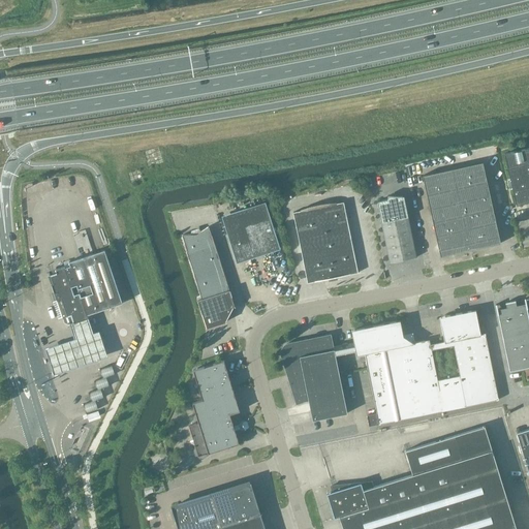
[(528,148),(504,154),(517,205),(528,201),(528,148)]
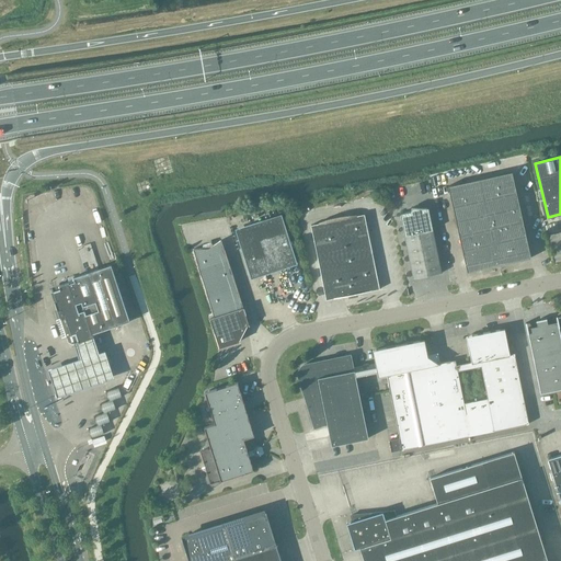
[(468,273),(531,259),(513,172),(448,186),(468,273)]
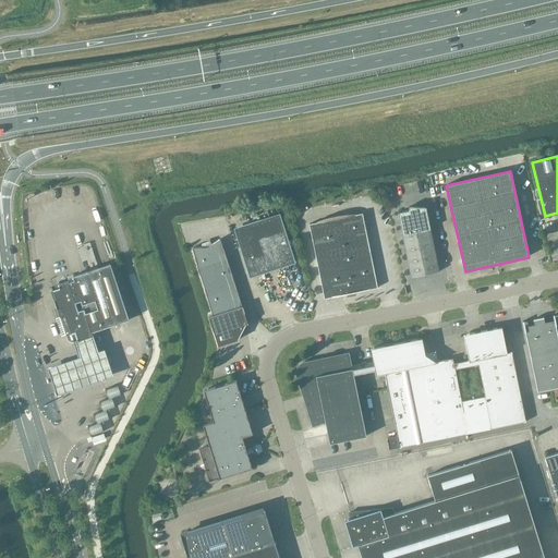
[(398,214),(411,278),(439,273),(426,207),(398,214)]
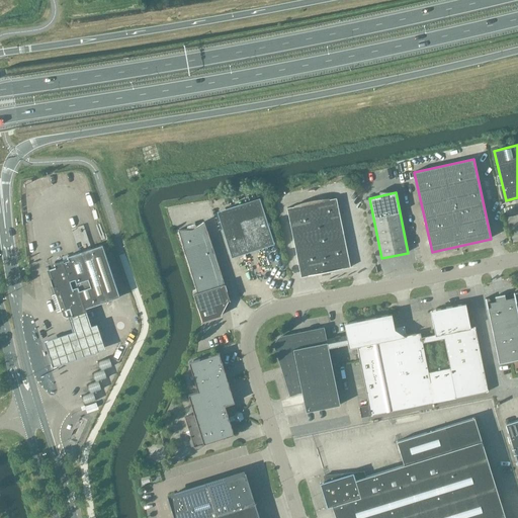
[(287,208),(301,277),(351,267),(337,198),(287,208)]
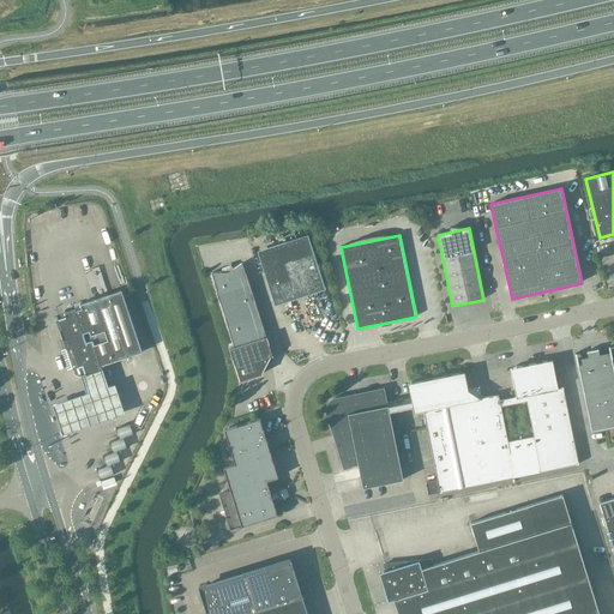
[(262,253),(277,302),(321,288),(306,240),(262,253)]
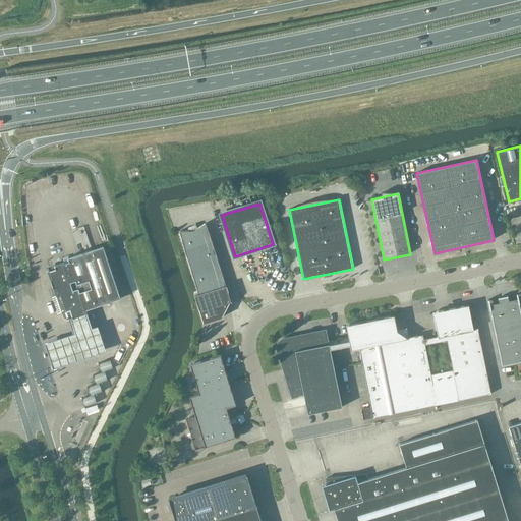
[(517,208),(507,211),(508,217),(519,215),(517,208)]
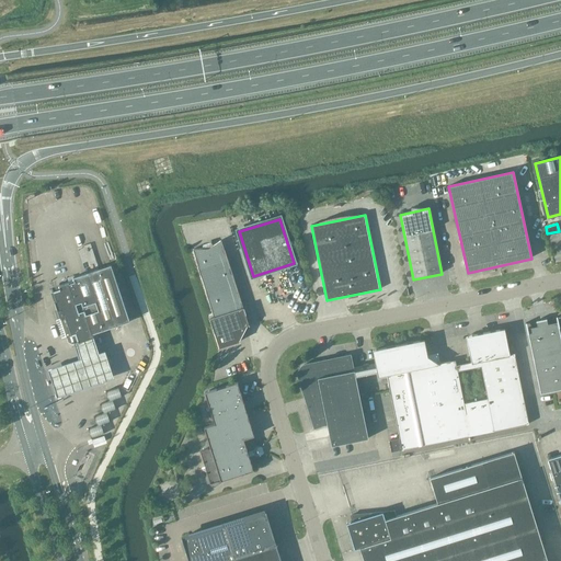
[(215,318),(210,319),(220,348),(240,342),(240,341),(248,325),(250,325),(221,240),(208,249),(193,250),(215,318)]
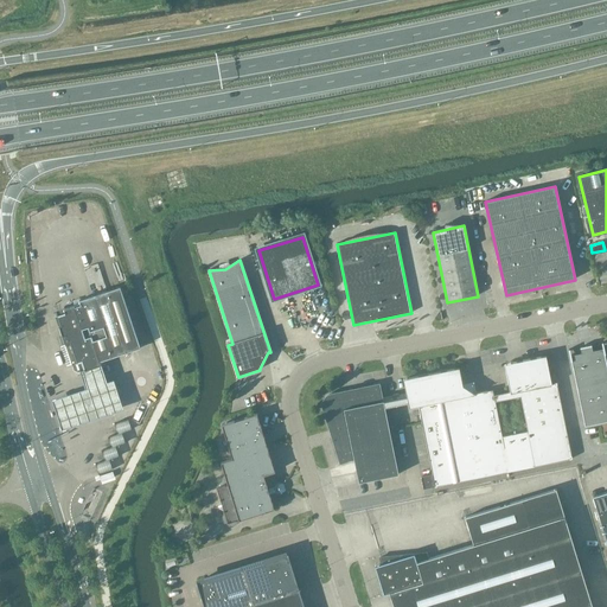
[(114,289),(108,292),(128,352),(134,351),(141,349),(121,287),(114,289)]
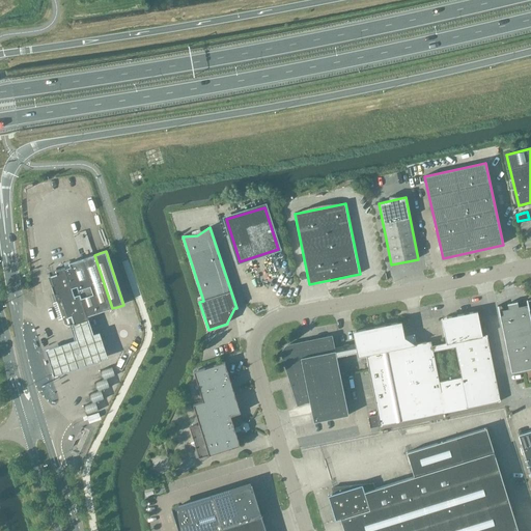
[(88,316),(112,308),(94,255),(71,263),(72,267),(66,269),(66,268),(57,271),(58,274),(50,277),(55,295),(58,294),(61,301),(58,302),(54,303),(60,319),(63,318),(66,327),(74,325),(77,324),(88,324),(88,319),(89,319),(88,316)]
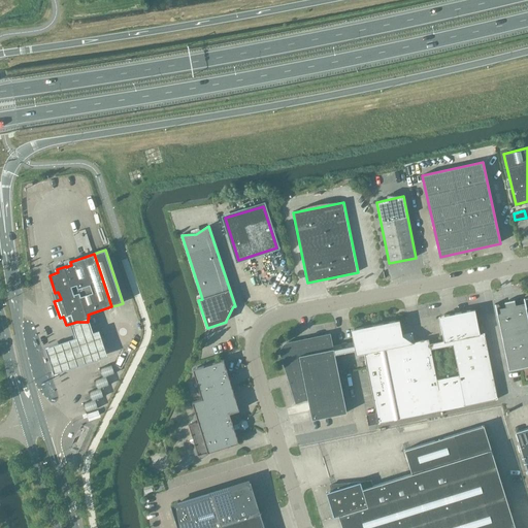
[(497,315),(509,371),(527,367),(527,316),(527,308),(526,309),(525,303),(516,305),(515,300),(505,302),(506,307),(497,309),(498,315),(497,315)]
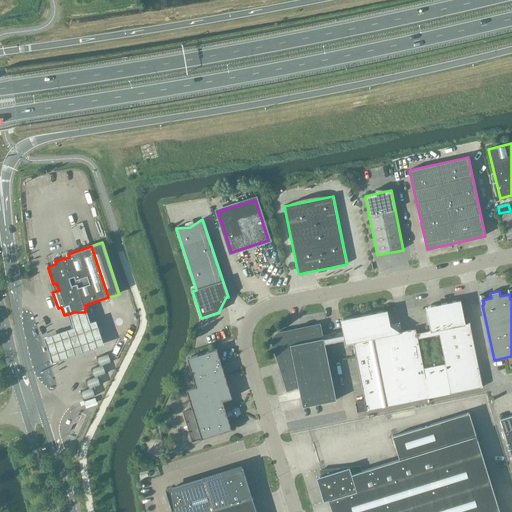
[(416,329),(402,332),(390,324),(387,310),(340,320),(345,344),(353,342),(367,411),(483,387),(470,322),(465,323),(461,303),(457,301),(431,306),(427,313),(431,331),(417,334),(416,329)]
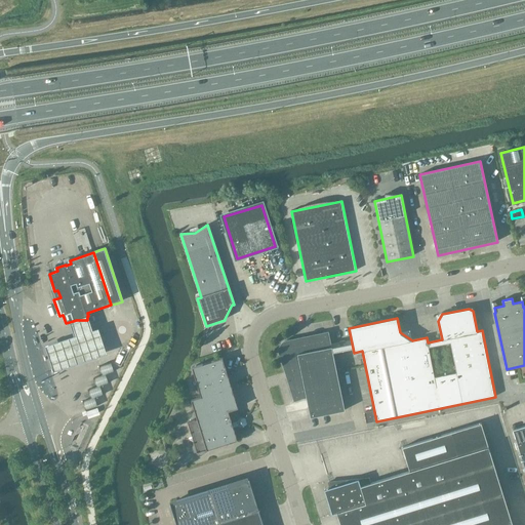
[(87,315),(69,320),(75,336),(45,347),(53,371),(107,354),(98,328),(92,330),(87,315)]
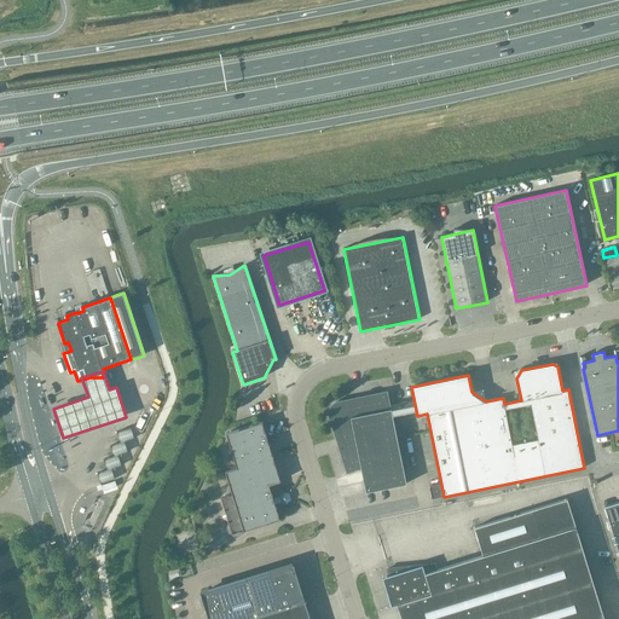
[(329,416),(336,438),(347,473),(362,469),(366,492),(408,484),(388,394),(385,392),(337,401),(336,401),(335,403),(334,404),(333,404),(331,405),(331,406),(330,408),(329,409),(329,410),(329,411),(329,414),(329,415),(329,416)]
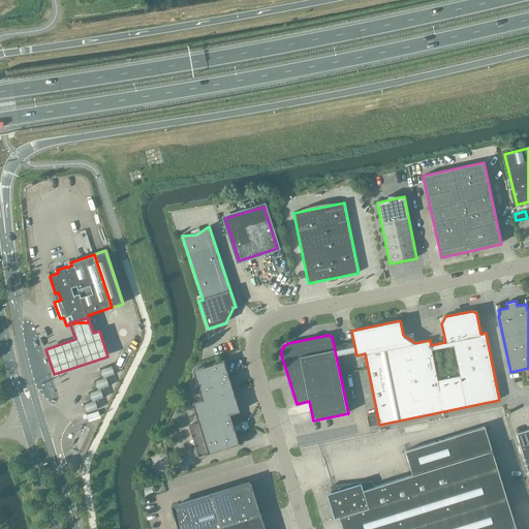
[(203,400),(192,403),(198,423),(189,426),(192,437),(190,441),(191,443),(195,445),(195,447),(193,450),(195,457),(200,460),(207,458),(209,454),(240,444),(236,431),(240,430),(245,431),(249,427),(247,422),(242,421),(239,425),(234,426),(230,414),(240,411),(224,361),(193,371),(203,400)]
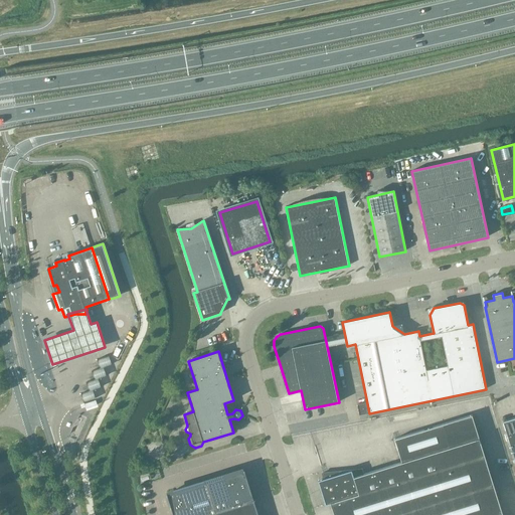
[(109,356),(98,360),(101,368),(92,371),(95,379),(87,382),(90,391),(81,394),(83,402),(96,398),(93,389),(101,387),(98,378),(107,375),(104,367),(112,364),(109,356)]
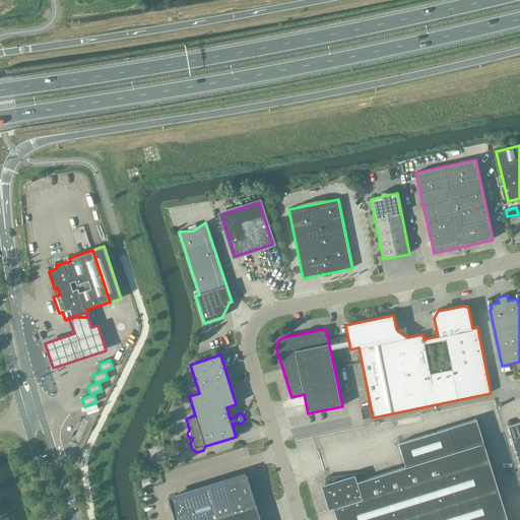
[(329,510),(334,508),(337,519),(508,519),(476,419),(399,444),(406,466),(358,481),(355,474),(326,477),(326,483),(322,485),(329,510)]
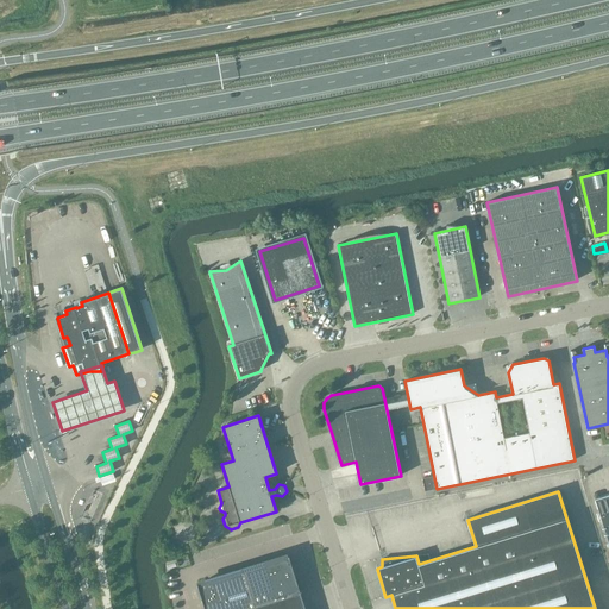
[(608,494),(595,498),(608,544),(608,494)]
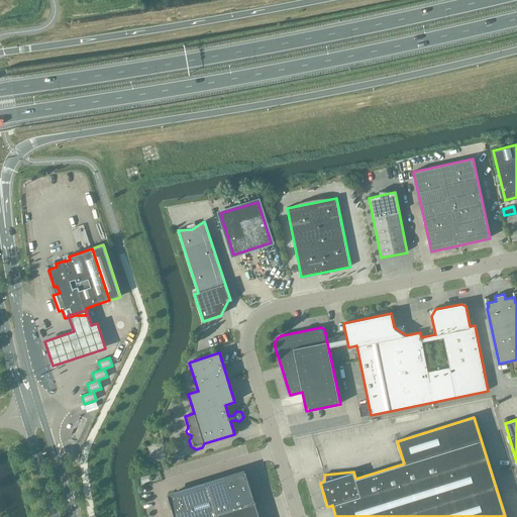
[(245,473),(168,497),(174,516),(260,516),(255,502),(256,502),(256,501),(254,502),(245,473)]
